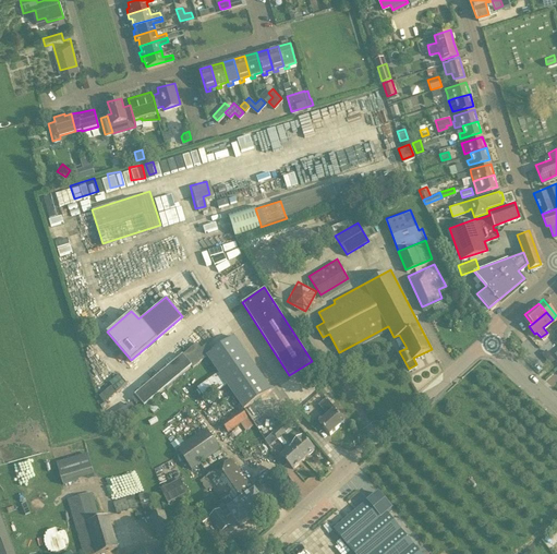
[(178,337),(185,346),(203,333),(195,323),(178,337)]
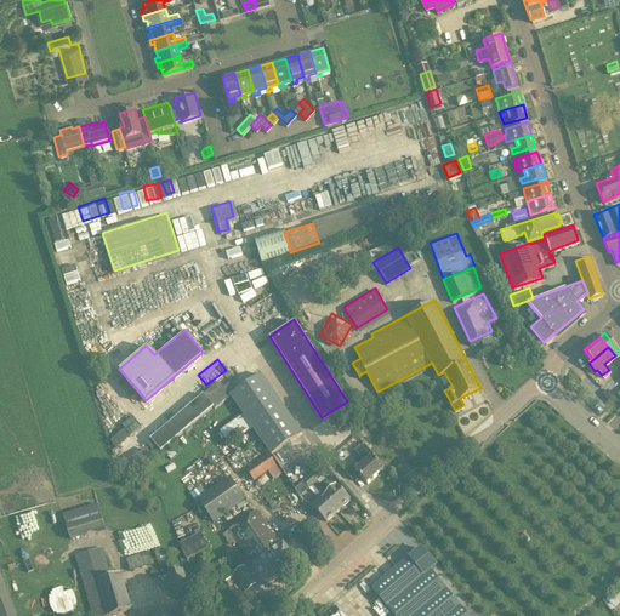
[(285,368),(280,371),(307,414),(313,410),(285,368)]
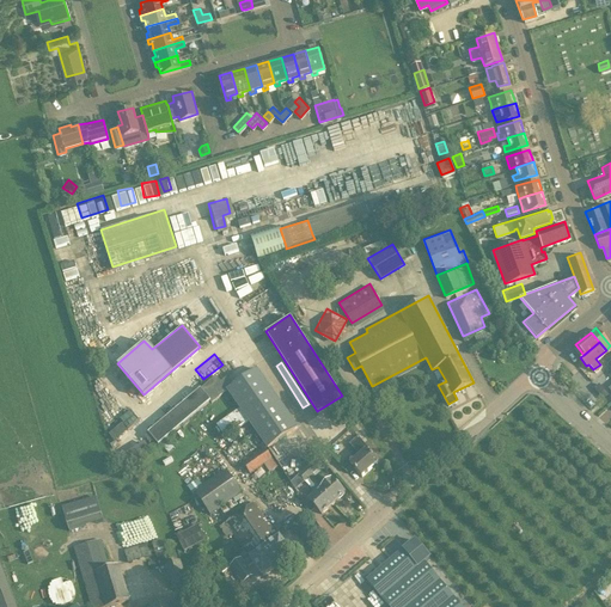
[(226,374),(220,379),(226,387),(239,405),(248,417),(267,446),(297,425),(256,366),(232,382),(226,374)]
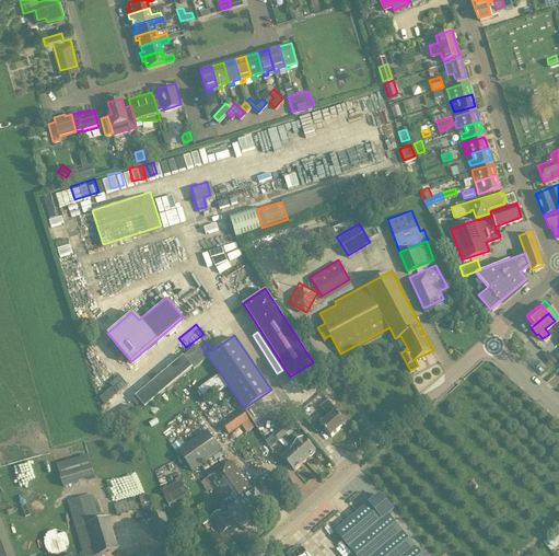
[(193,367),(207,355),(201,347),(197,342),(135,393),(140,400),(144,404),(164,387),(166,389),(173,383),(171,381),(191,365),(193,367)]
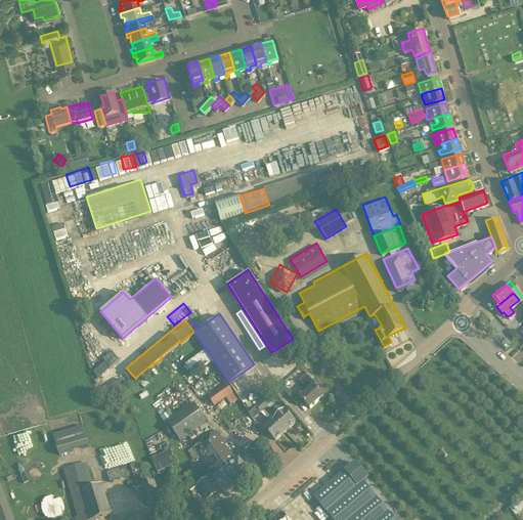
[(508,331),(516,340),(520,336),(512,327),(508,331)]
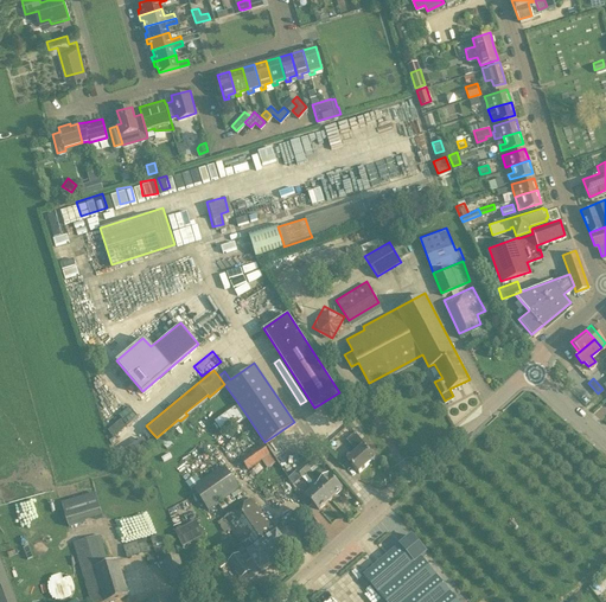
[(237,402),(217,416),(225,428),(246,414),(237,402)]
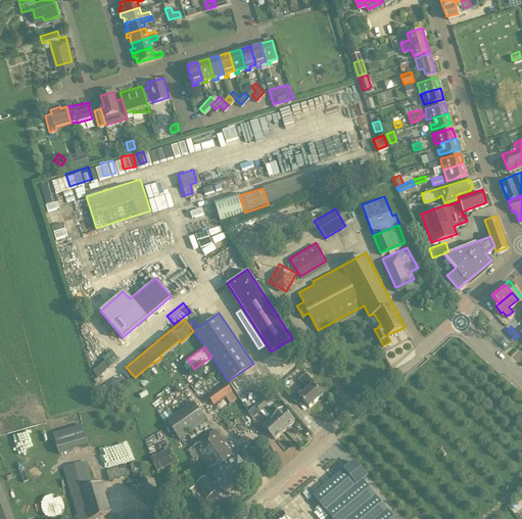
[(126,367),(122,371),(127,376),(131,373),(126,367)]
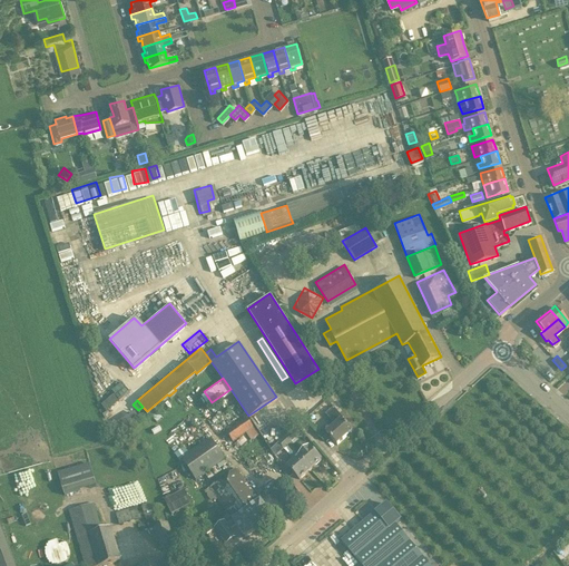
[(333,403),(325,410),(334,421),(325,430),(336,442),(352,428),(341,416),(342,415),(333,403)]
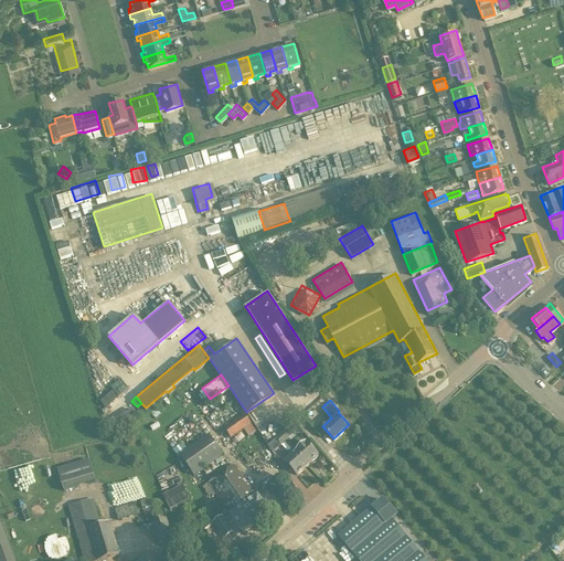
[(118,426),(137,414),(131,405),(113,417),(118,426)]
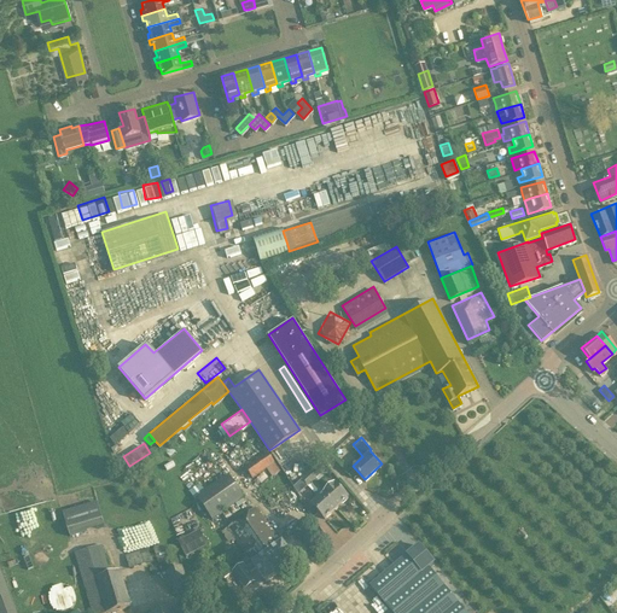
[(267,449),(244,466),(251,476),(265,466),(271,473),(279,467),(267,449)]
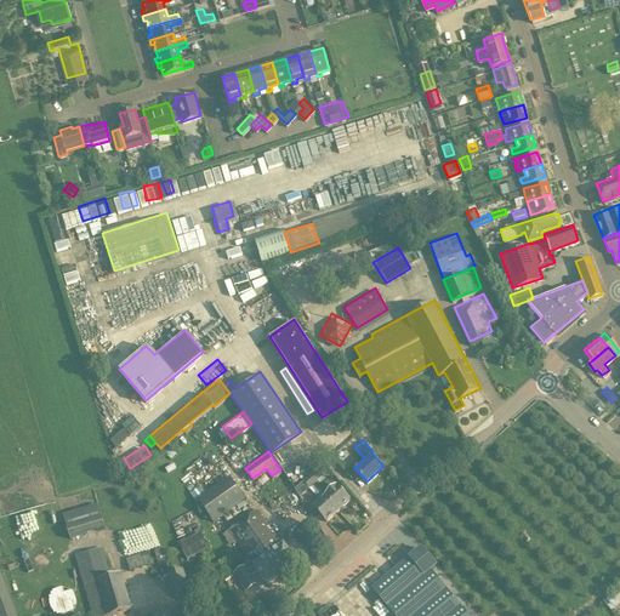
[(306,474),(313,482),(318,477),(317,477),(318,475),(313,469),(312,471),(311,471),(306,474)]
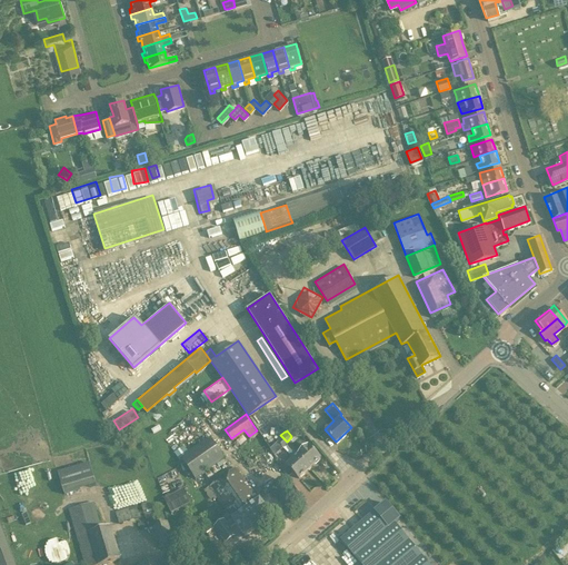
[(282,445),(287,442),(280,435),(277,438),(282,445)]
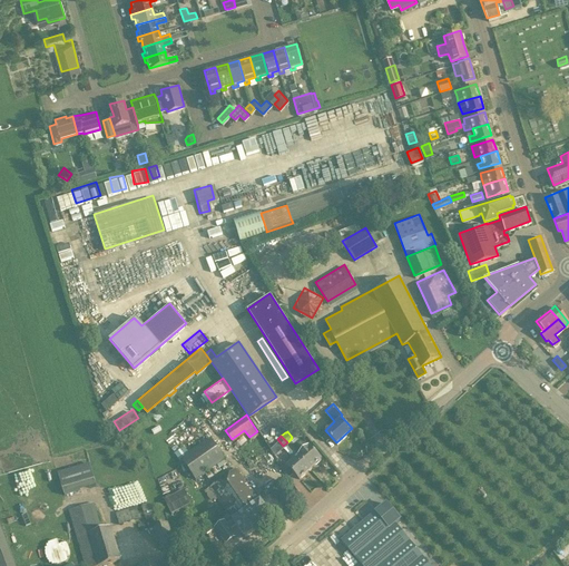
[(196,477),(224,457),(209,437),(188,451),(182,456),(196,477)]
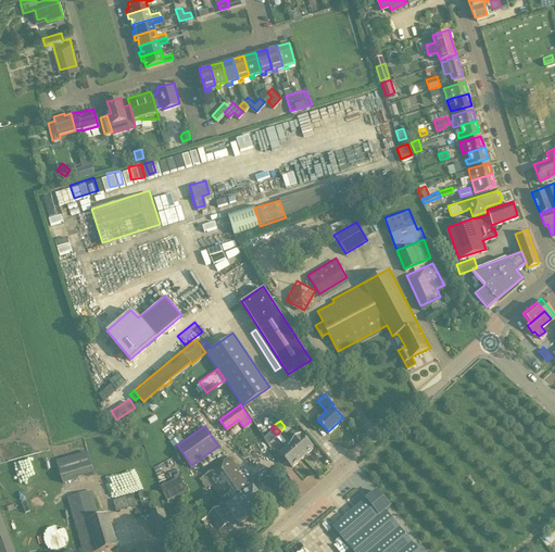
[(178,433),(169,439),(174,447),(177,444),(184,440),(178,433)]
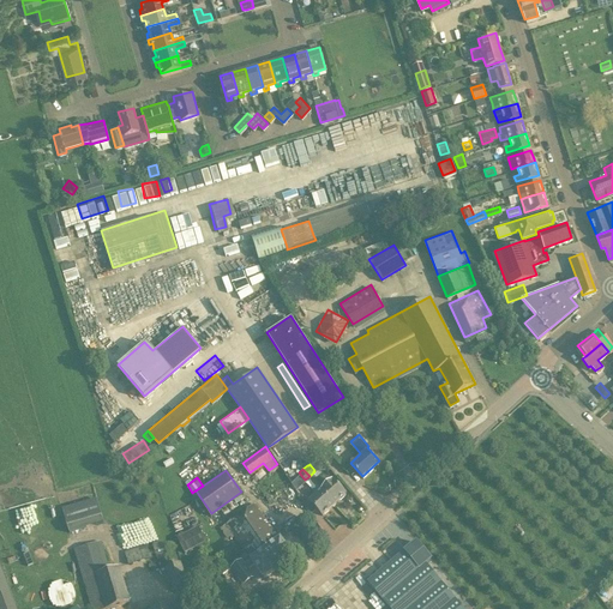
[(334,501),(344,490),(332,477),(320,488),(334,501)]
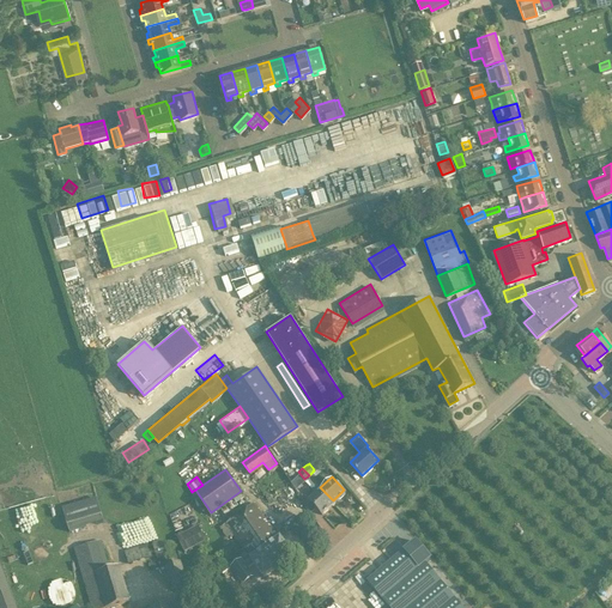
[(321,511),(333,500),(320,487),(308,498),(321,511)]
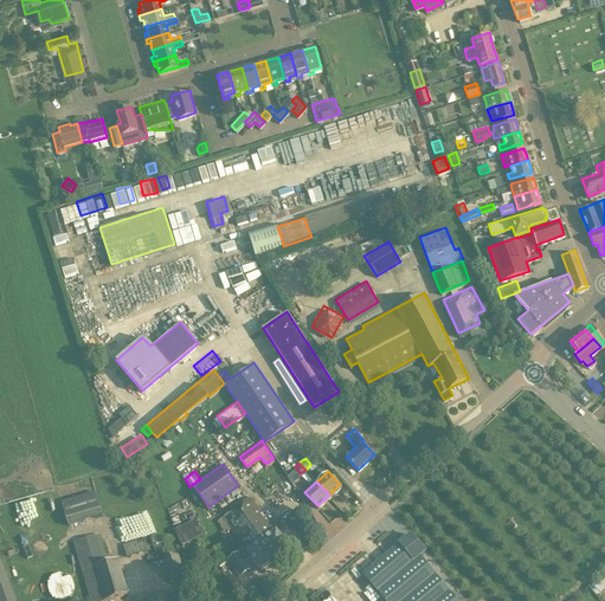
[(59,501),(66,523),(101,512),(94,490),(59,501)]
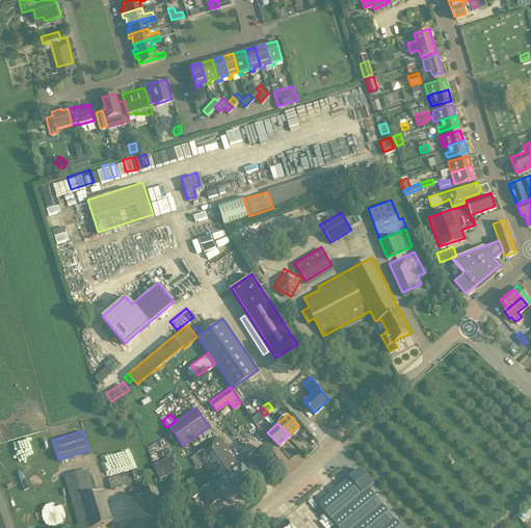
[(195,453),(217,483),(242,466),(219,434),(195,453)]
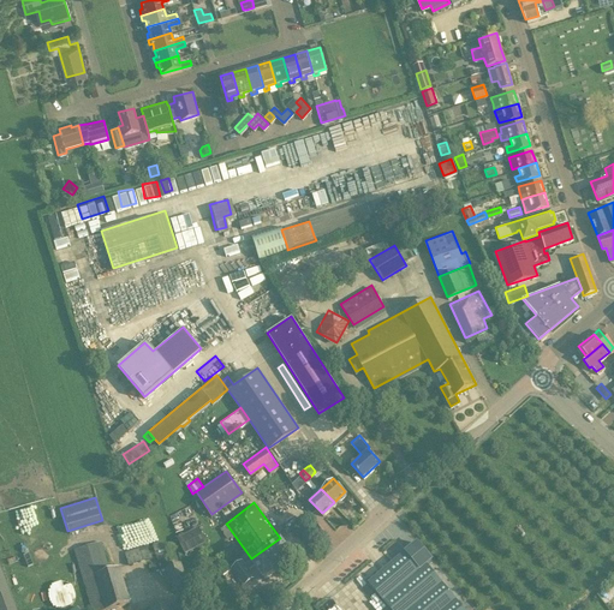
[(197,525),(177,536),(184,550),(206,539),(197,525)]
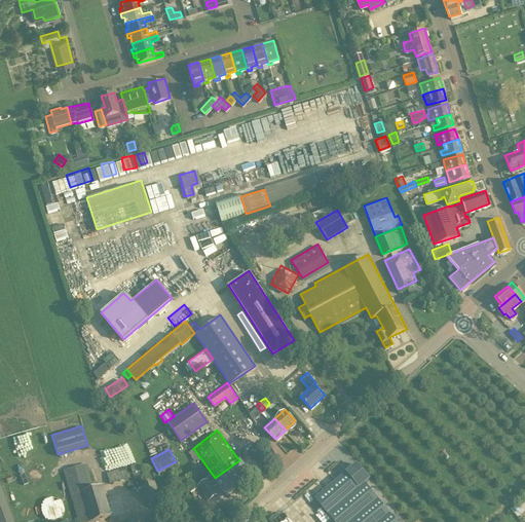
[(138,460),(129,462),(132,470),(140,467),(138,460)]
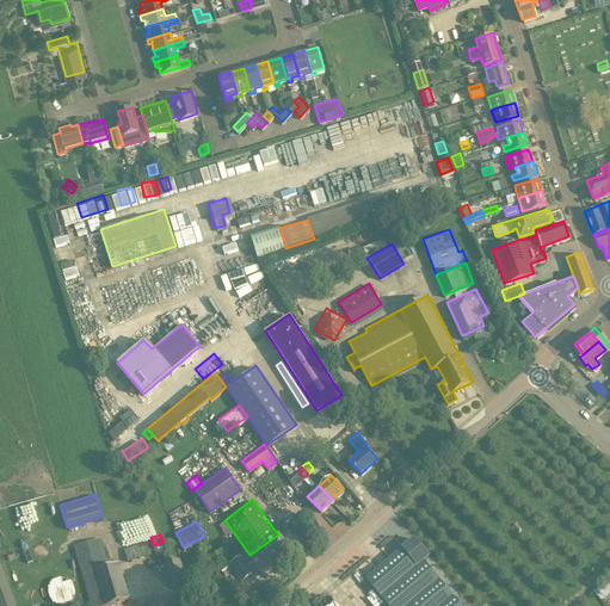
[(290,551),(278,535),(250,555),(263,573),(290,551)]
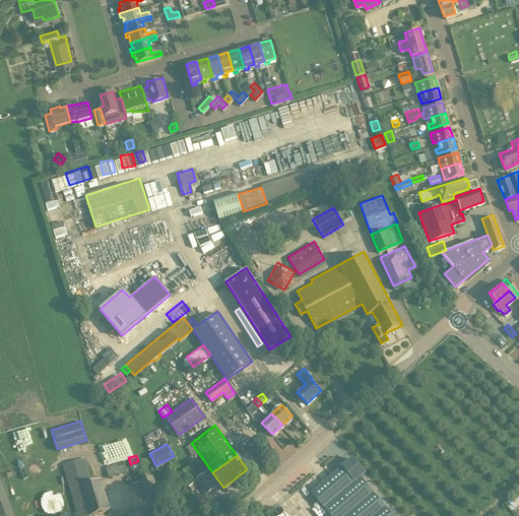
[(84,456),(62,463),(78,515),(81,515),(109,507),(101,477),(92,480),(84,456)]
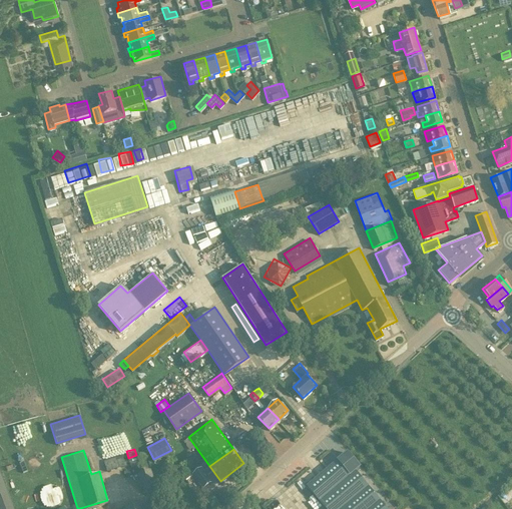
[(306,484),(326,508),(388,508),(387,507),(368,484),(356,469),(360,466),(348,451),(339,459),(306,484)]
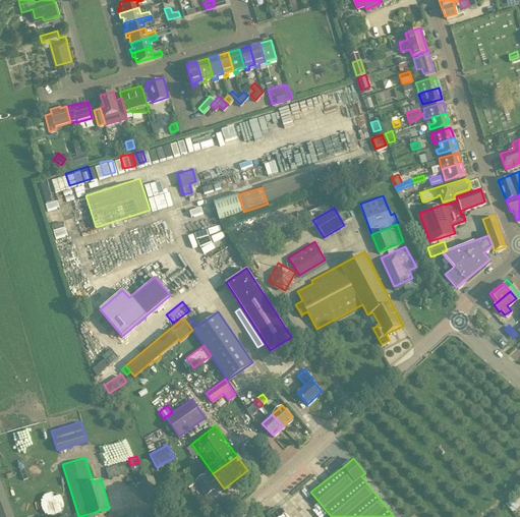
[(108,476),(121,472),(126,470),(123,460),(105,465),(108,476)]
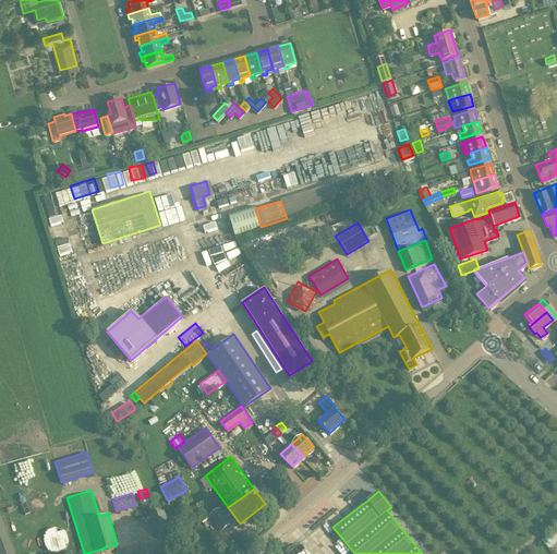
[(220,528),(229,521),(218,507),(209,514),(220,528)]
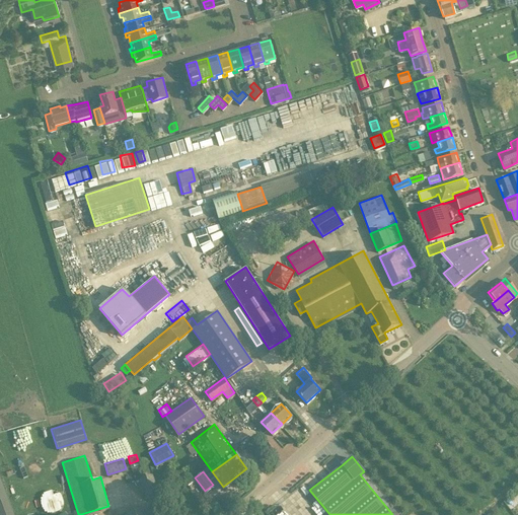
[(146,497),(158,494),(152,472),(139,476),(146,497)]
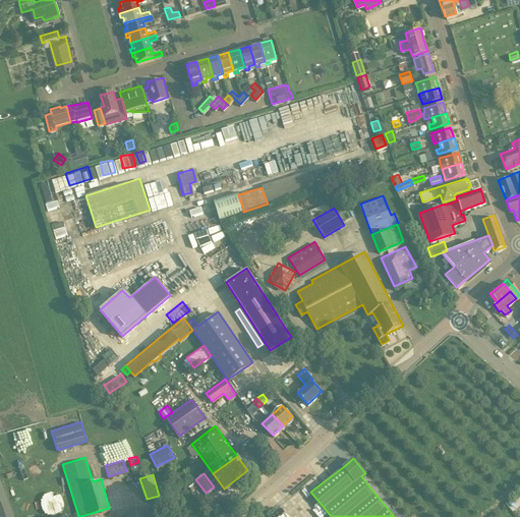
[(0,516),(12,516),(0,482),(0,516)]
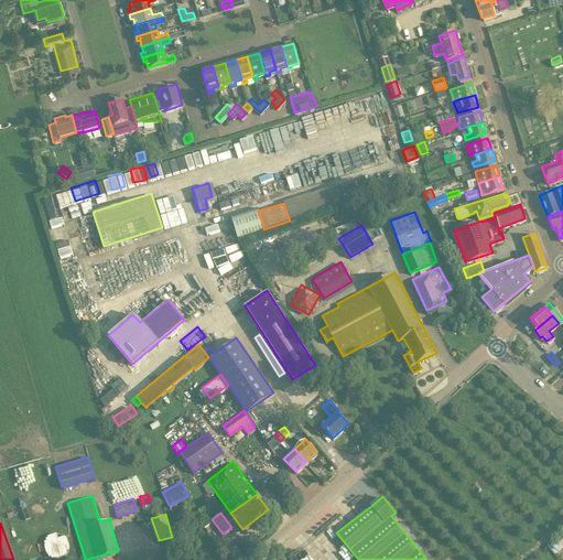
[(410,527),(404,532),(425,558),(432,552),(410,527)]
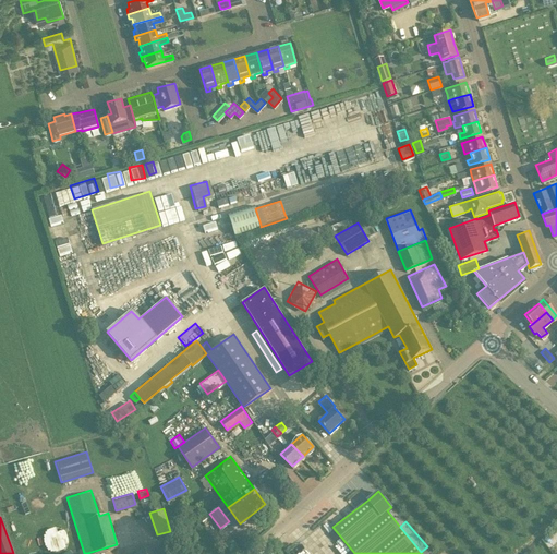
[(67,545),(63,526),(41,529),(46,550),(67,545)]
